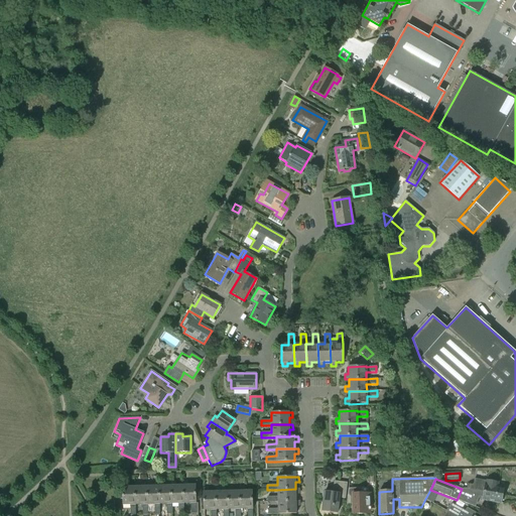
[(503,489),(504,487),(486,484),(485,485),(481,485),(482,481),(474,479),(473,485),(467,484),(467,489),(476,491),(502,495),(502,494),(504,493),(504,490),(503,489)]
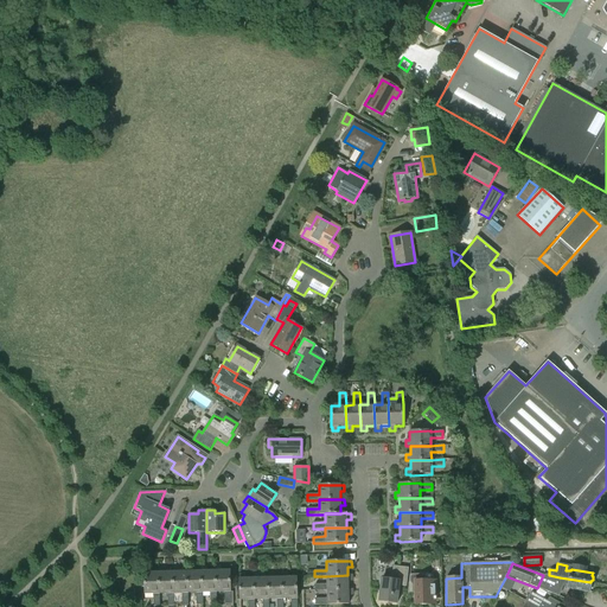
[(378,601),(396,604),(398,586),(406,587),(408,568),(393,566),(391,580),(382,579),(378,601)]
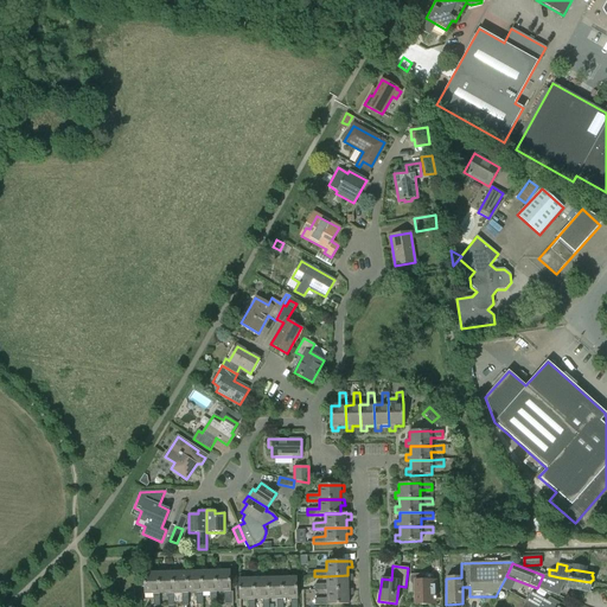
[(186,568),(186,572),(187,572),(187,593),(196,593),(196,605),(202,605),(202,593),(202,572),(200,572),(193,572),(193,567),(186,568)]
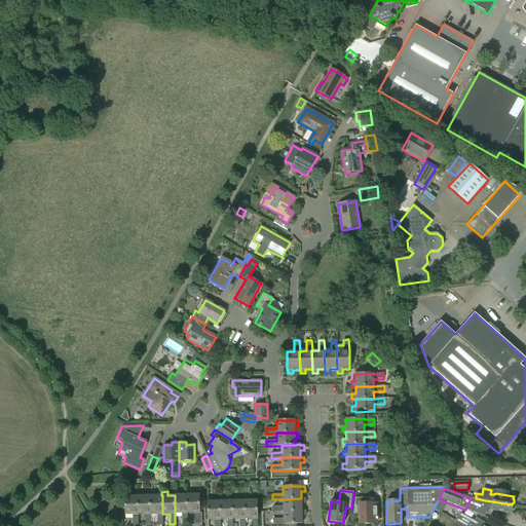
[(174,491),(174,495),(175,495),(175,514),(182,514),(182,524),(187,524),(187,514),(186,495),(180,495),(180,491),(174,491)]
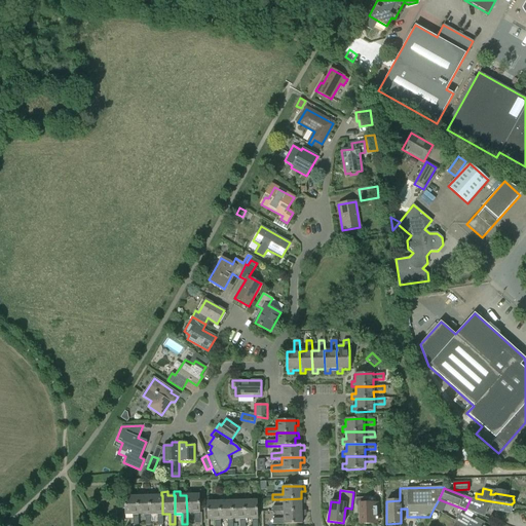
[(186,491),(186,495),(187,514),(194,513),(194,524),(199,523),(199,513),(199,494),(192,494),(192,491),(186,491)]
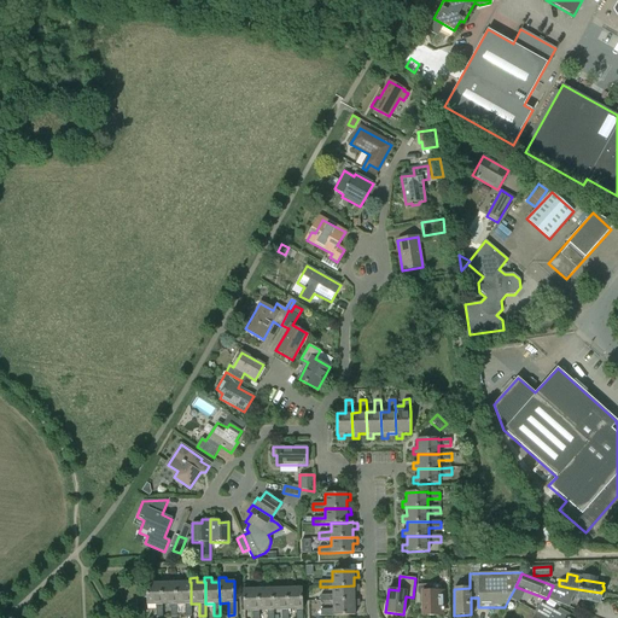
[(161,583),(153,583),(153,578),(146,579),(146,583),(147,605),(156,605),(156,617),(162,617),(162,605),(161,583)]
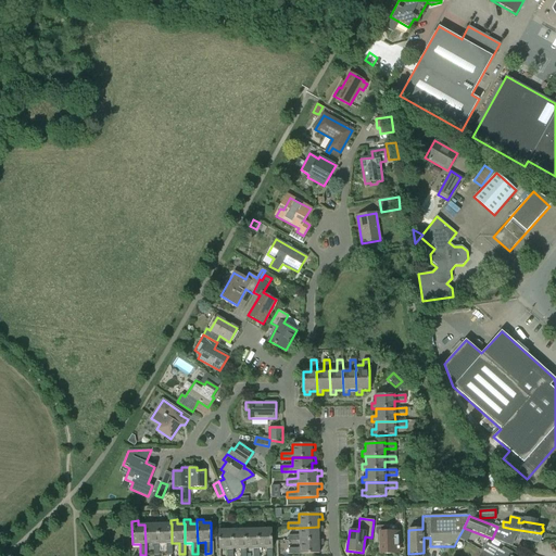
[(144,520),(144,525),(146,544),(153,544),(153,555),(159,555),(159,544),(159,525),(158,525),(151,525),(151,520),(144,520)]
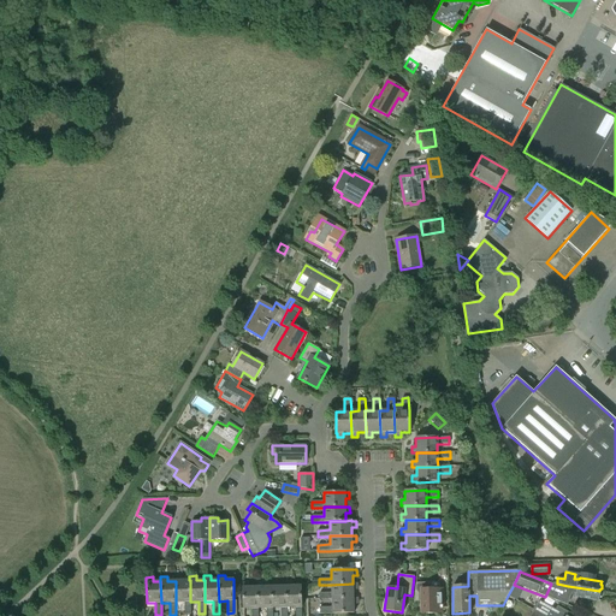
[(175,576),(175,581),(176,581),(176,603),(184,602),(184,615),(190,614),(190,602),(190,580),(189,580),(182,581),(182,576),(175,576)]
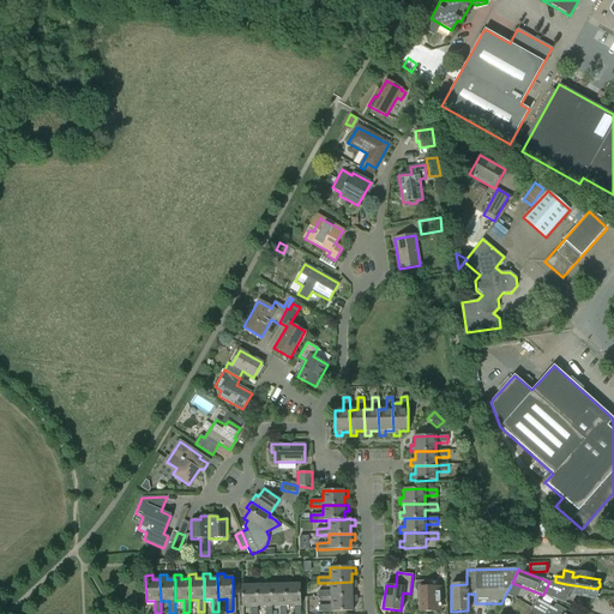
[(271,607),(271,585),(263,585),(263,581),(256,581),(257,585),(257,607),(265,607),(265,613),(271,613),(271,607)]
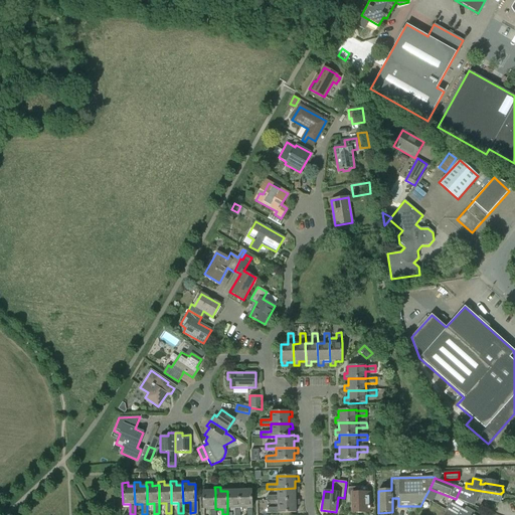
[(226,487),(227,491),(227,509),(234,509),(234,514),(239,514),(239,508),(239,491),(232,491),(232,487),(226,487)]
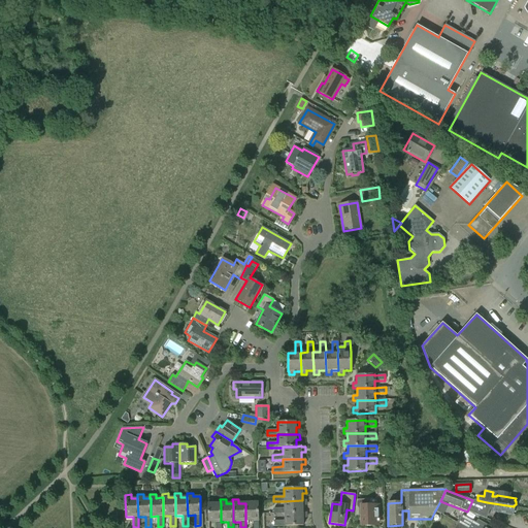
[(244,499),(245,503),(245,521),(253,521),(253,527),(258,527),(258,521),(259,521),(258,502),(251,502),(251,499),(244,499)]
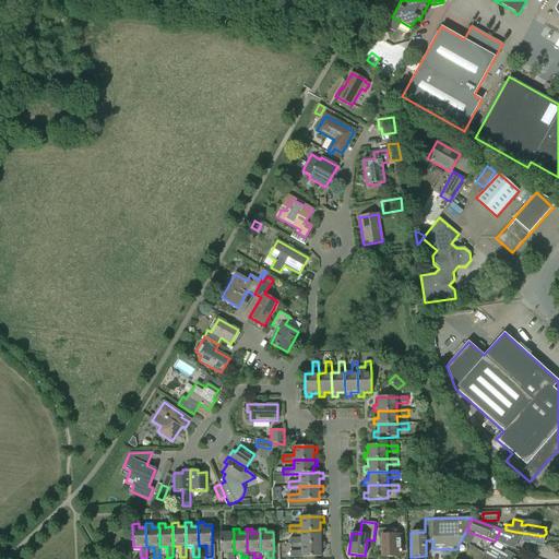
[(234,552),(234,533),(226,533),(226,530),(221,530),(221,534),(219,534),(221,552),(228,552),(228,558),(234,558),(234,552)]
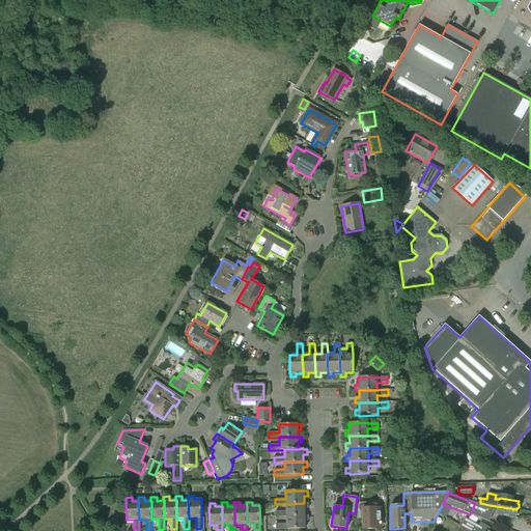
[(275,516),(285,516),(304,515),(304,508),(308,508),(308,503),(304,503),(285,504),(285,511),(275,511),(275,516)]
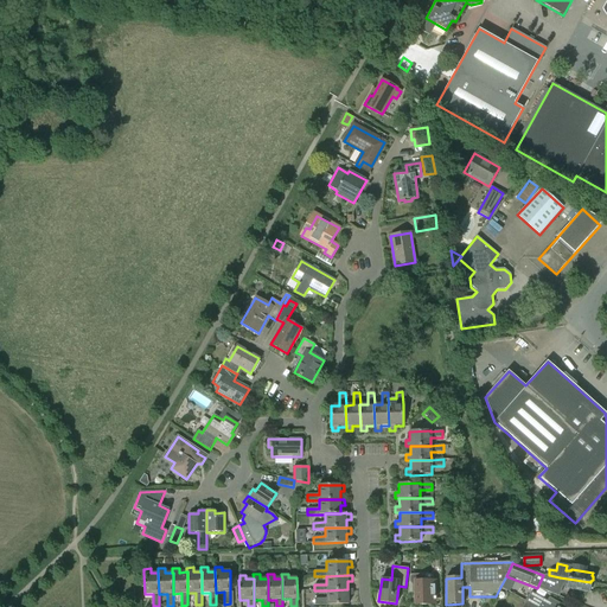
[(415,593),(415,605),(434,605),(434,593),(435,593),(435,582),(434,582),(434,581),(423,581),(423,575),(409,575),(408,593),(415,593)]
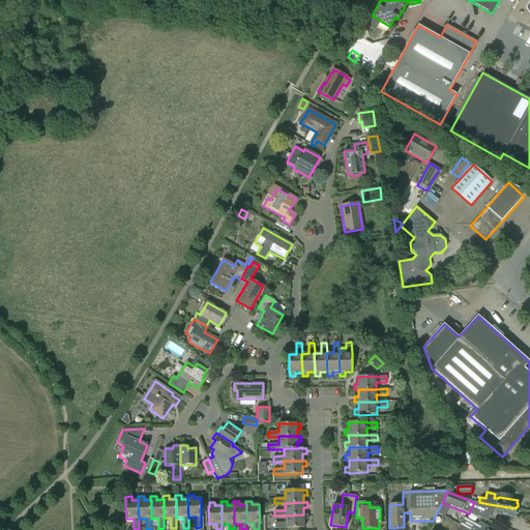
[(517,511),(516,510),(516,508),(489,504),(479,502),(478,502),(474,502),(469,513),(488,522),(491,512),(514,517),(514,514),(516,514),(517,511)]
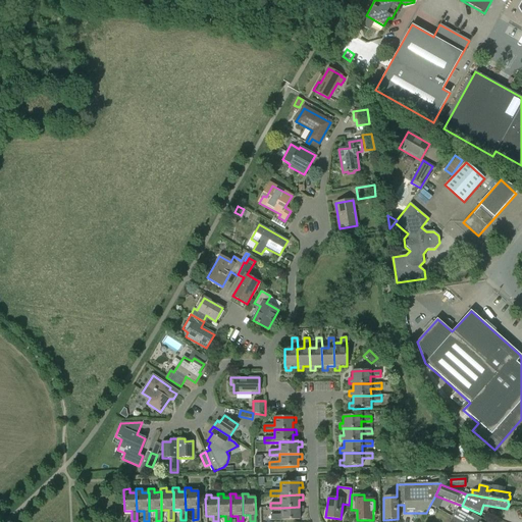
[(430,505),(437,509),(442,499),(435,496),(430,505)]
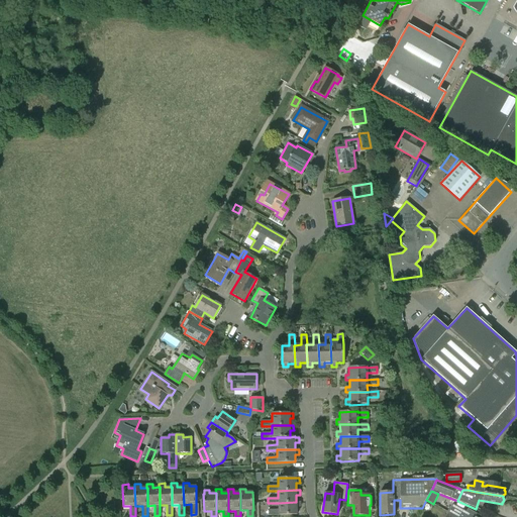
[(278,503),(279,510),(269,510),(269,515),(279,515),(297,515),(297,507),(300,507),(300,502),(296,502),(278,503)]
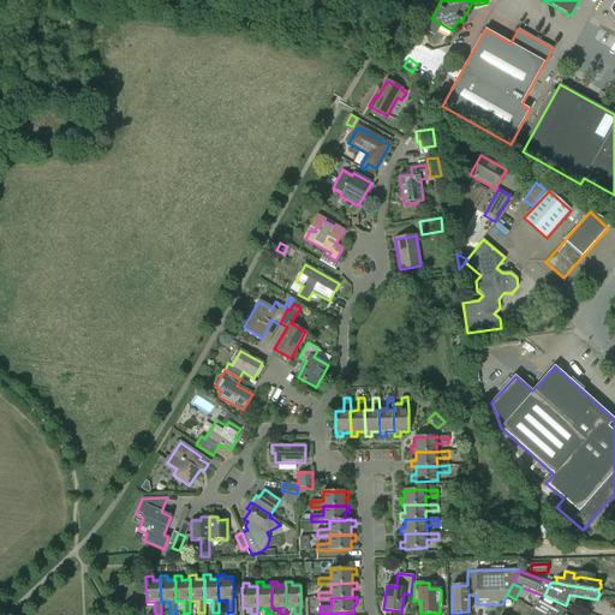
[(572,614),(556,607),(555,610),(538,601),(532,610),(533,610),(538,613),(542,614),(572,614)]
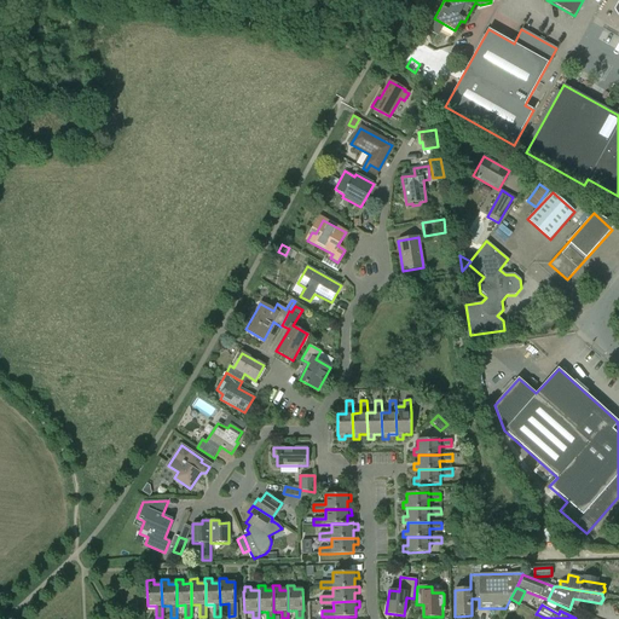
All buildings are outlined.
